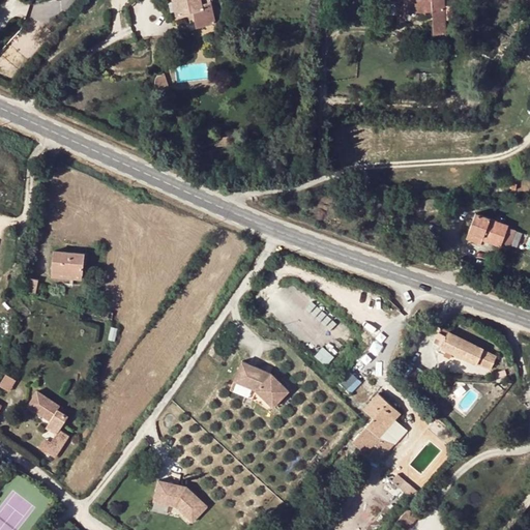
[(176,0),(177,0),(184,15),(189,13),(196,12),(197,18),(198,27),(215,24),(210,0),(176,0)]
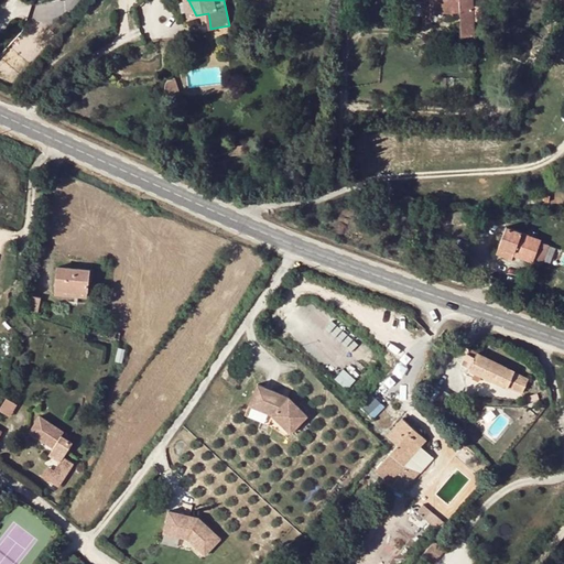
[(422,0),(423,22),(462,21),(463,36),(476,36),(474,0),(422,0)]
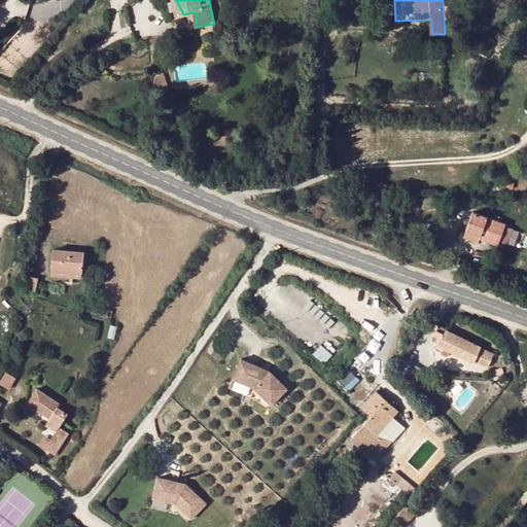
[(169,86),(166,78),(157,77),(156,79),(156,81),(156,82),(157,84),(159,85),(161,86),(162,88),(164,88),(166,88),(167,88),(169,86)]
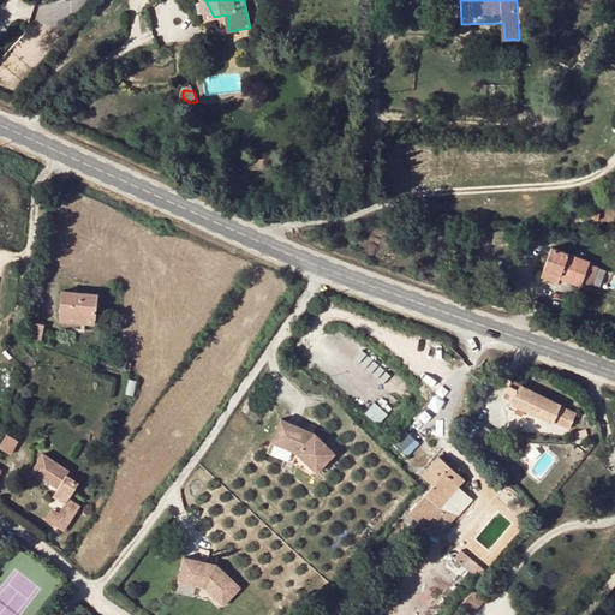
[(591,262),(554,248),(545,268),(562,275),(561,278),(583,286),(591,262)]
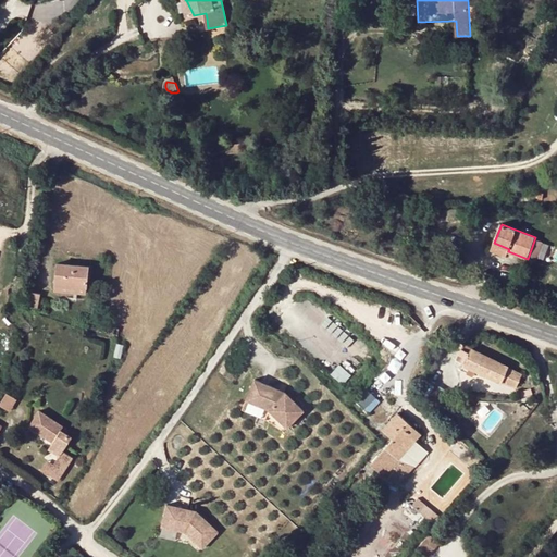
[(509,249),(494,243),(492,249),(507,256),(508,251),(509,249)]
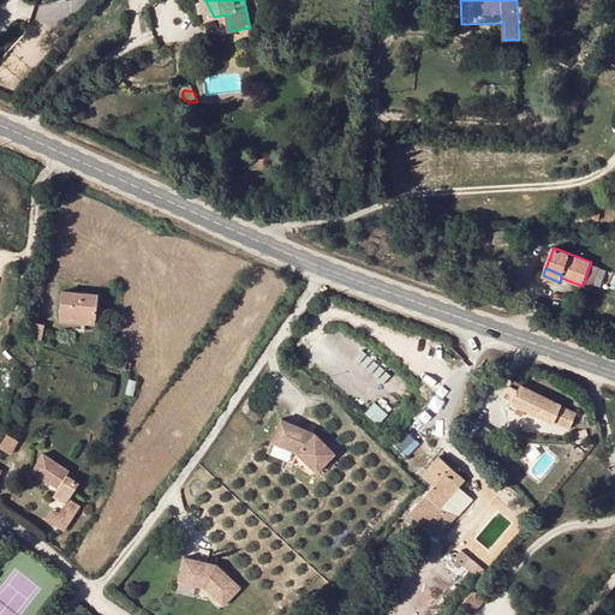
[(64,291),(61,315),(95,318),(97,294),(64,291)]
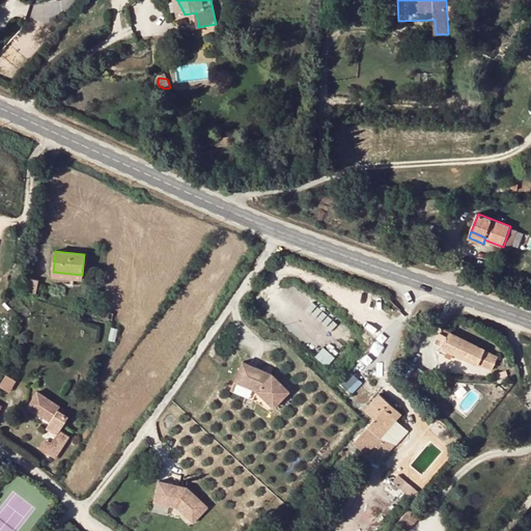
[(82,280),(82,275),(53,272),(52,277),(82,280)]
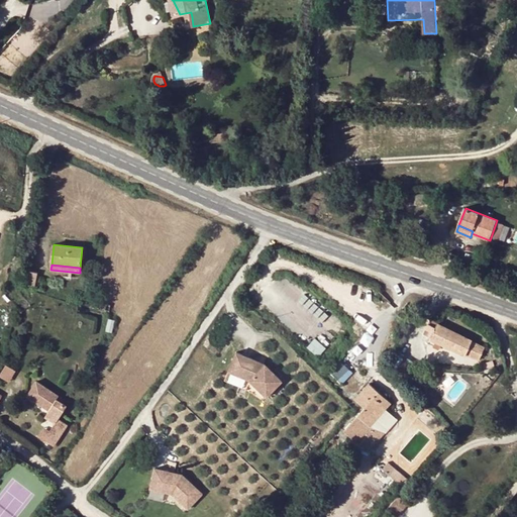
[(35,288),(37,274),(30,272),(27,287),(35,288)]
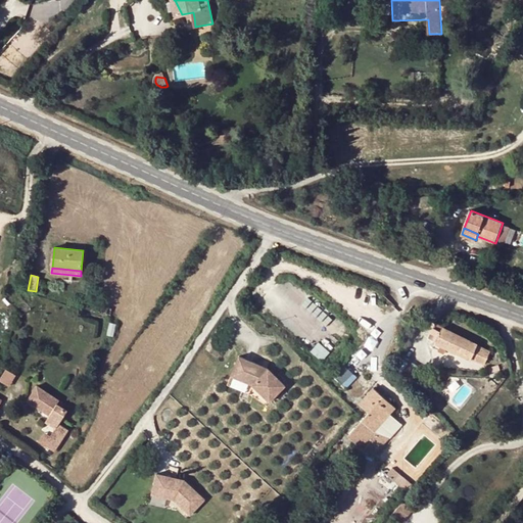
[(104,280),(102,300),(111,301),(113,281),(104,280)]
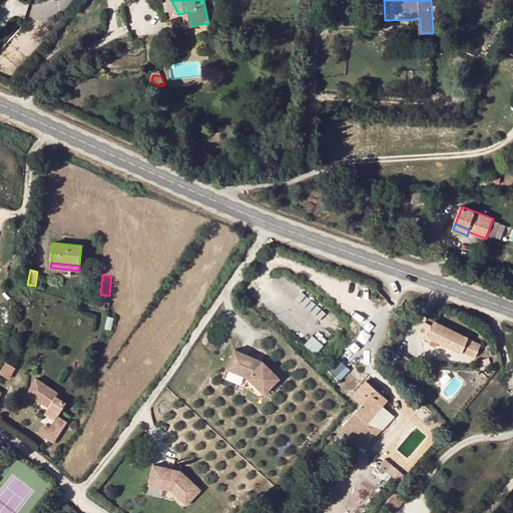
[(481,343),(435,320),(433,324),(426,320),(421,330),(427,333),(423,341),(429,344),(432,337),(438,340),(474,358),(481,343)]
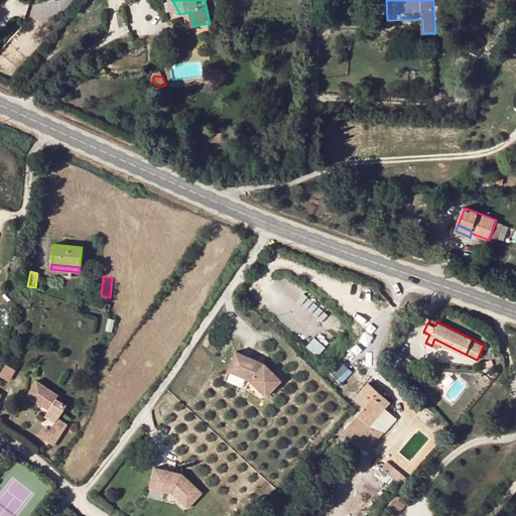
[(434,339),(431,346),(437,349),(440,342),(434,339)]
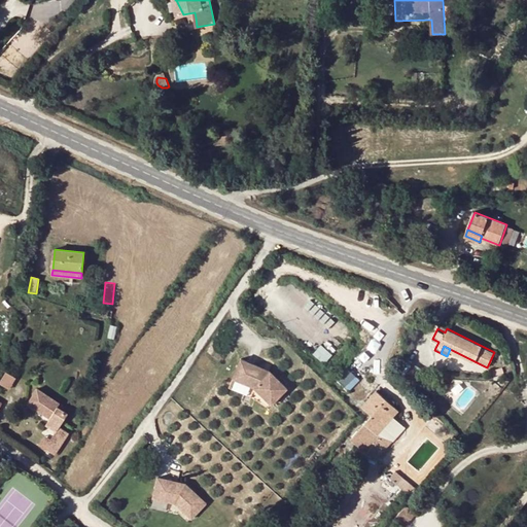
[(321,347),(314,352),(323,362),(329,357),(321,347)]
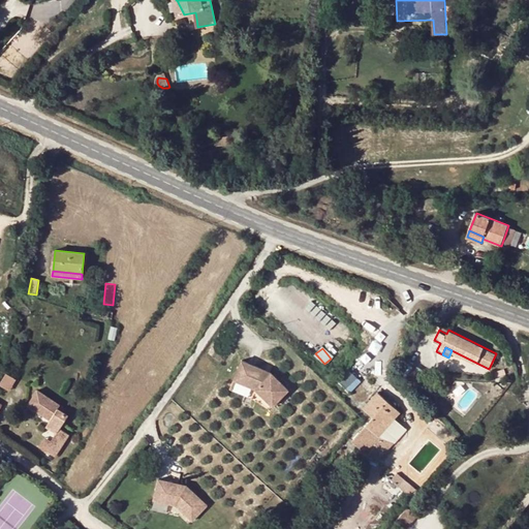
[(403,374),(412,380),(418,371),(421,368),(410,362),(407,360),(403,366),(406,368),(403,374)]
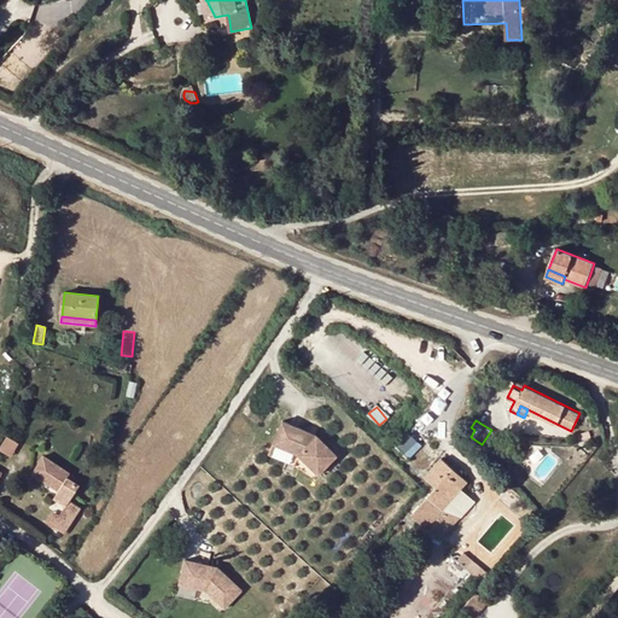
[(318,436),(284,421),(274,444),(299,455),(320,474),(338,456),(318,436)]
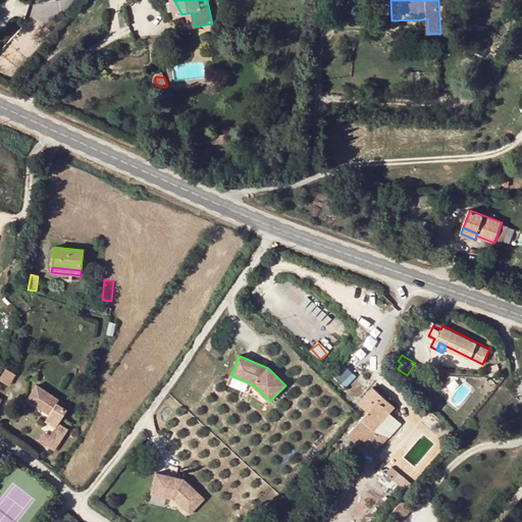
[(407,375),(413,378),(419,370),(421,367),(415,363),(413,366),(407,375)]
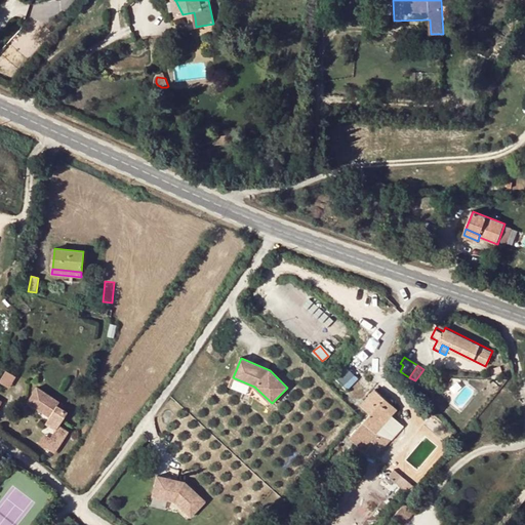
[(345,366),(334,377),(347,390),(357,377),(345,366)]
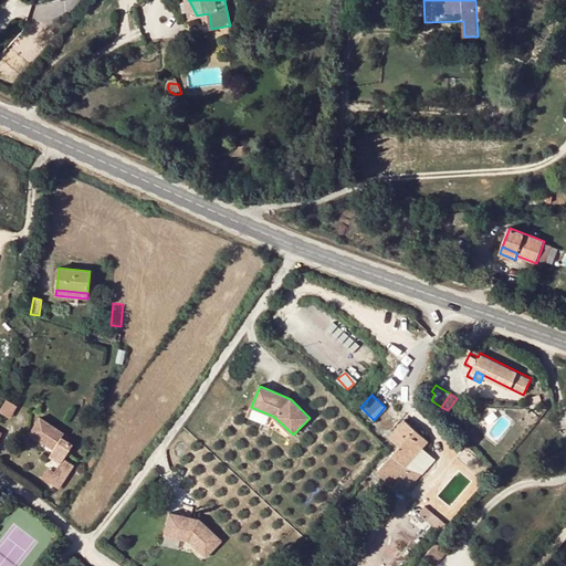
[(3,398),(0,404),(0,411),(9,417),(16,405),(3,398)]
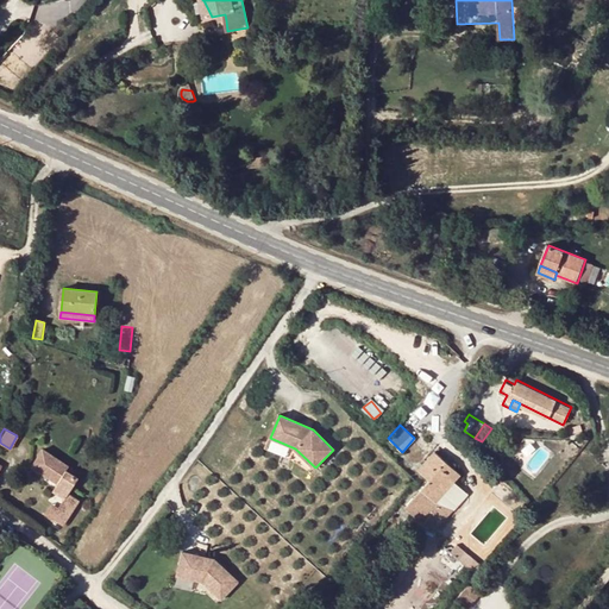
[(433,450),(418,469),(428,478),(405,506),(424,521),(439,503),(437,501),(460,473),(433,450)]
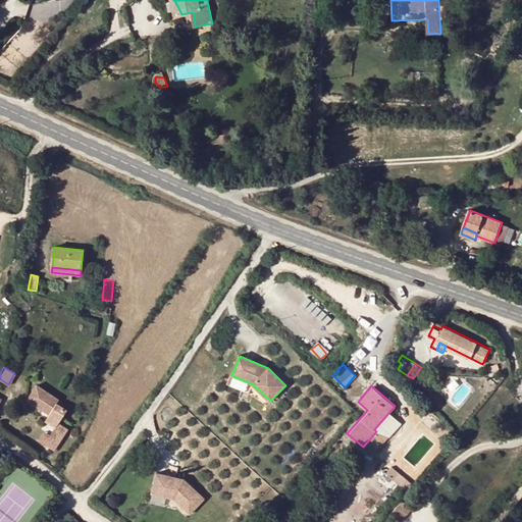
[(60,404),(62,401),(41,386),(32,401),(53,414),(57,408),(60,404)]
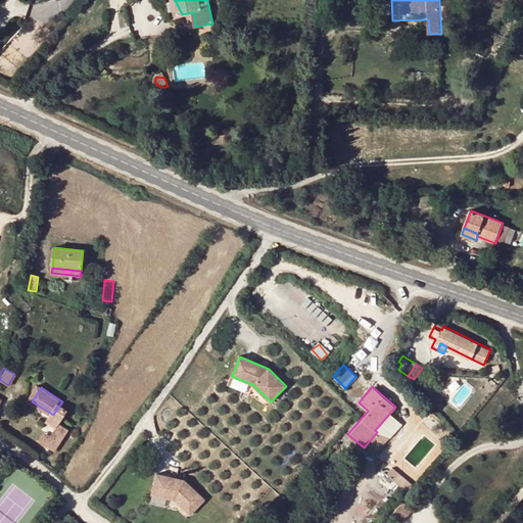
[(56,429),(50,437),(45,445),(47,447),(44,453),(50,457),(54,452),(68,431),(59,425),(65,415),(68,411),(66,409),(60,405),(57,409),(53,415),(48,423),(56,429)]
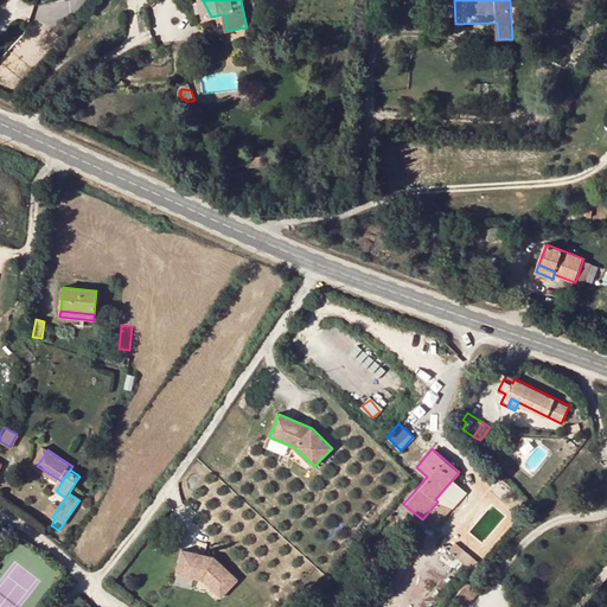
[(45,513),(52,517),(58,508),(52,503),(45,513)]
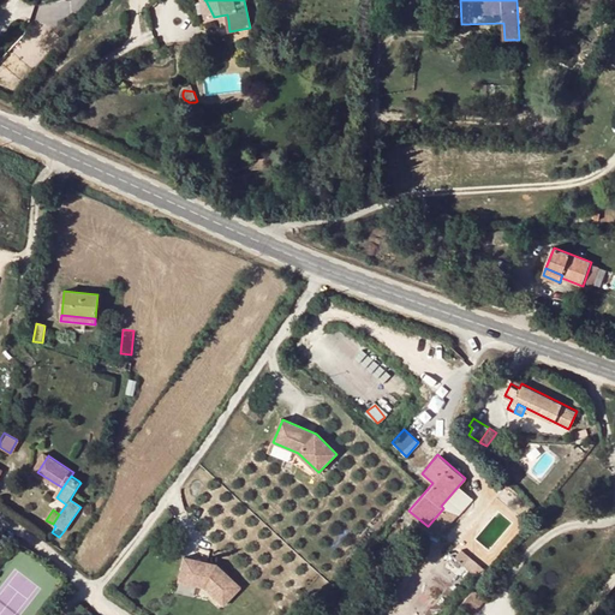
[(472,571),(479,563),(461,549),(455,557),(472,571)]
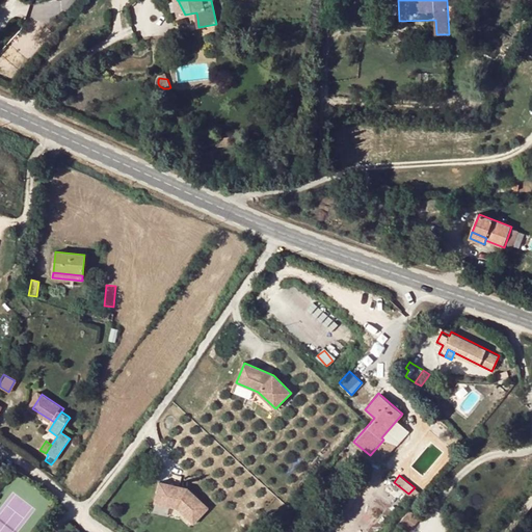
[(209,509),(188,489),(160,482),(155,503),(178,508),(194,525),(209,509)]
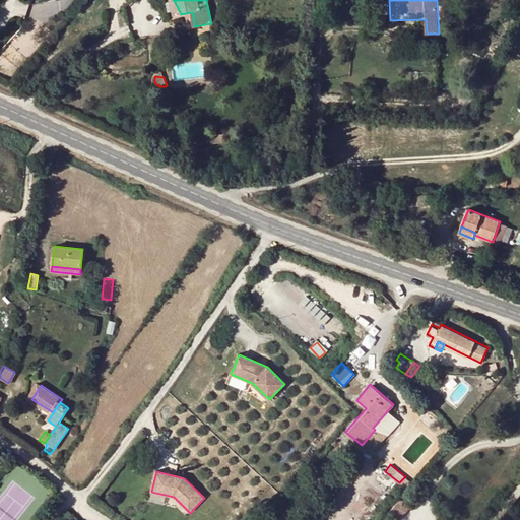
[(389,511),(402,517),(407,505),(395,499),(389,511)]
